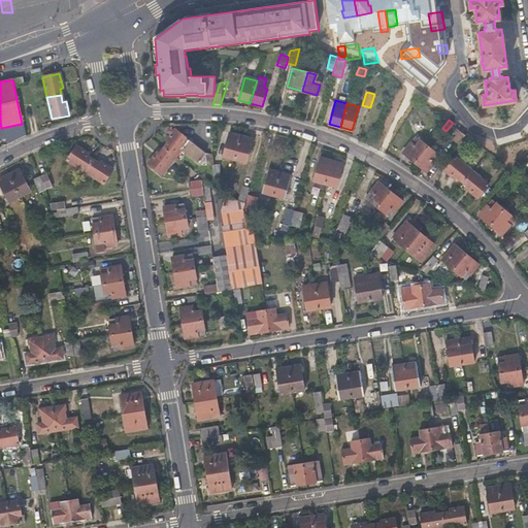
[(449,128),(457,134),(460,129),(453,123),(449,128)]
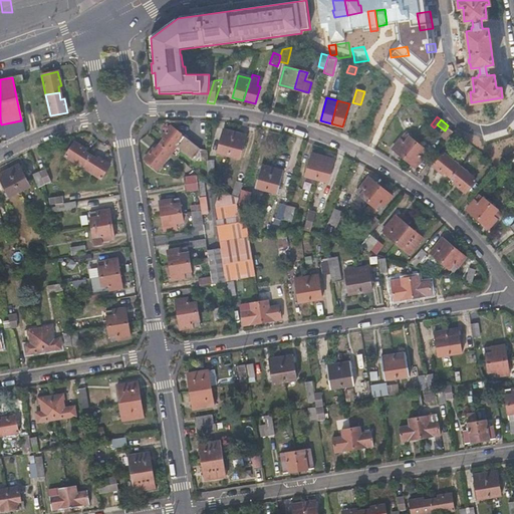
[(442,134),(447,138),(454,130),(448,125),(445,131),(442,134)]
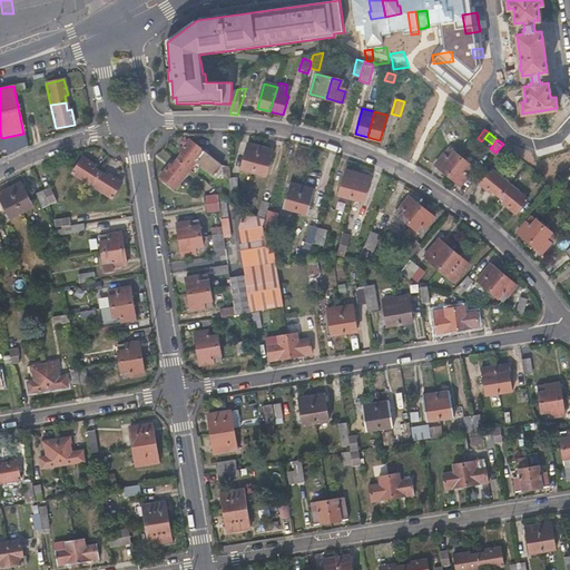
[(176,159),(188,169),(195,160),(202,166),(199,168),(214,179),(216,177),(228,177),(227,165),(219,165),(187,140),(178,151),(180,153),(176,159)]
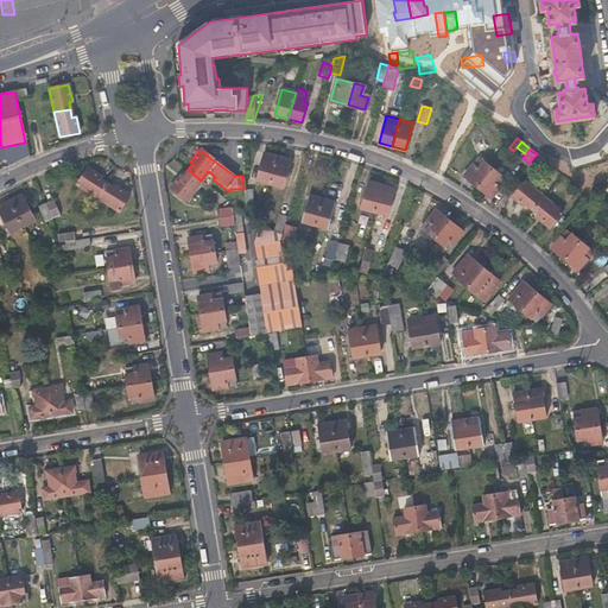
[(270,182),(277,157),(265,153),(257,177),(270,182)]
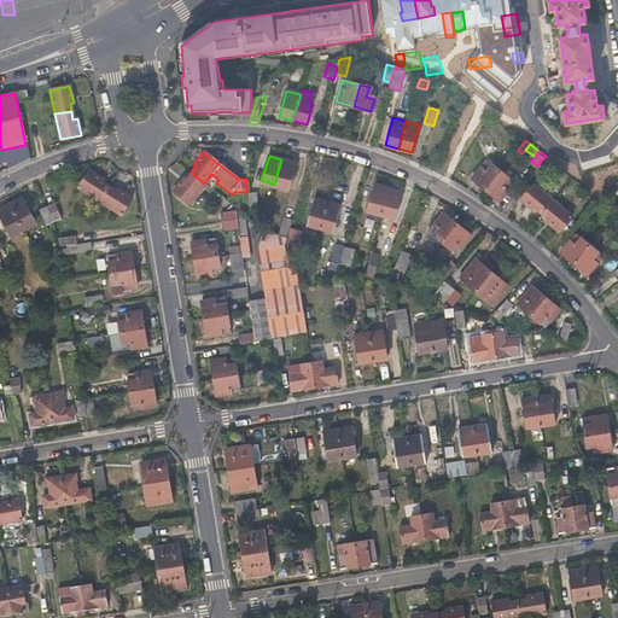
[(481,185),(485,188),(501,169),(488,158),(476,172),(481,185)]
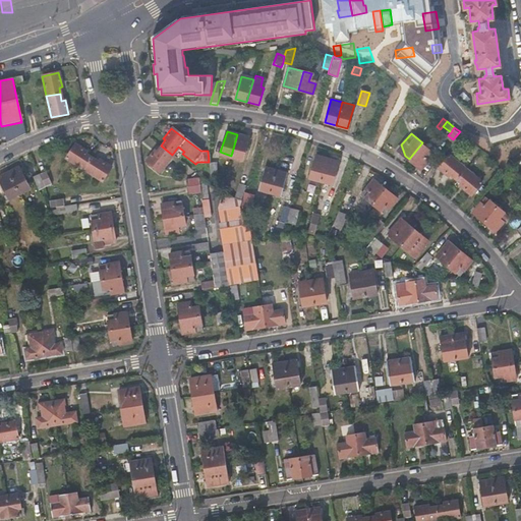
[(237,134),(231,156),(242,160),(247,143),(244,142),(246,137),(237,134)]
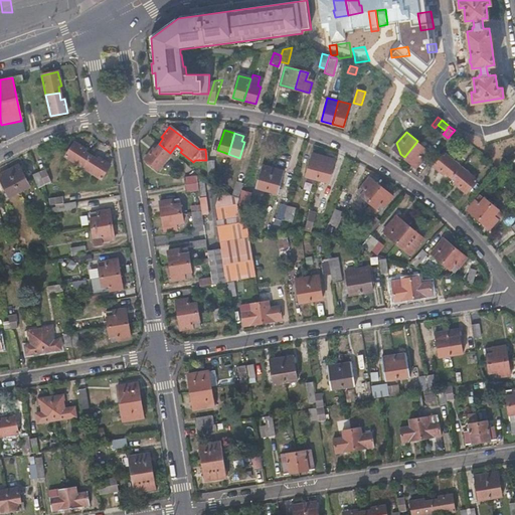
[(417,141),(404,157),(415,166),(423,156),(419,153),(424,147),(417,141)]
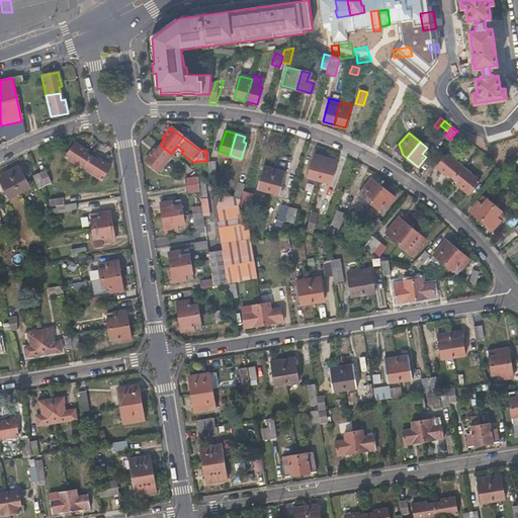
[(85,169),(92,157),(85,153),(87,150),(76,144),(67,158),(85,169)]
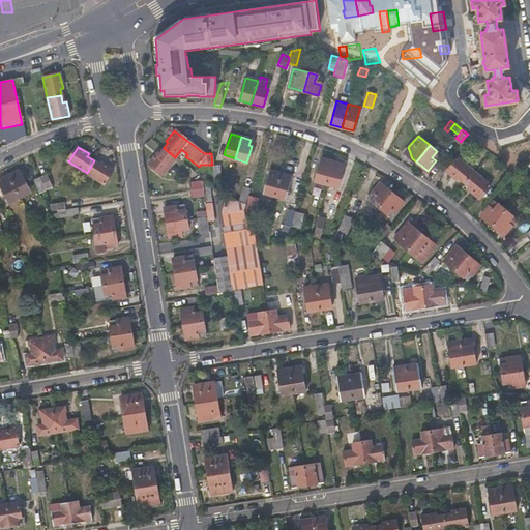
[(149,164),(155,169),(162,174),(175,157),(164,148),(158,154),(156,153),(149,164)]
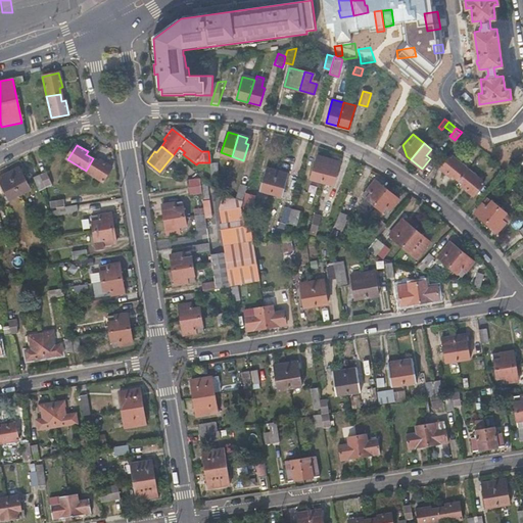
[(426,155),(430,158),(435,153),(431,149),(426,155)]
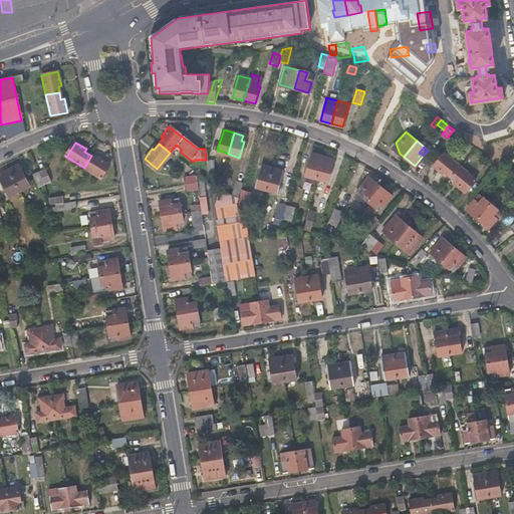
[(445,171),(451,175),(460,165),(444,151),(433,164),(444,173),(445,171)]
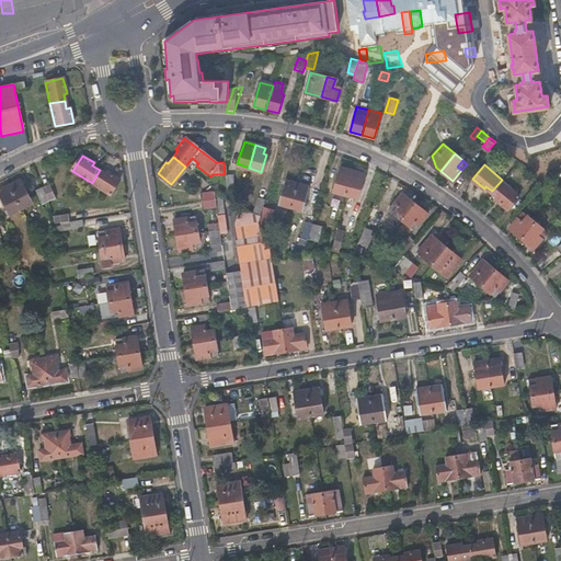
[(107,174),(100,170),(92,183),(111,194),(121,178),(110,172),(107,174)]
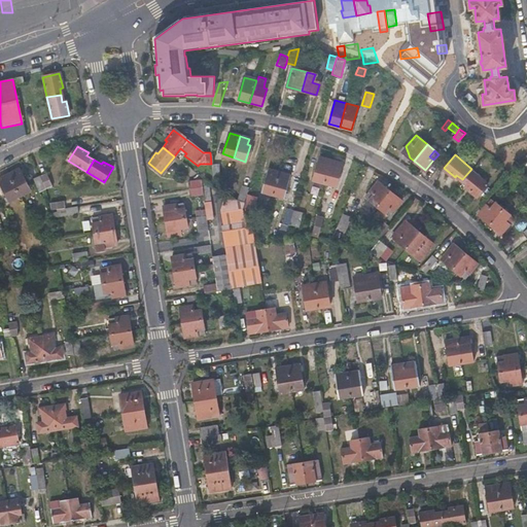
[(318,164),(316,172),(314,179),(325,183),(330,162),(322,160),(321,165),(318,164)]
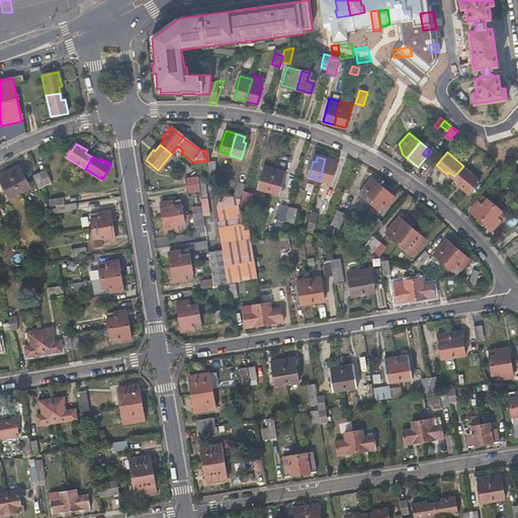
[(325,159),(320,180),(331,183),(337,163),(325,159)]
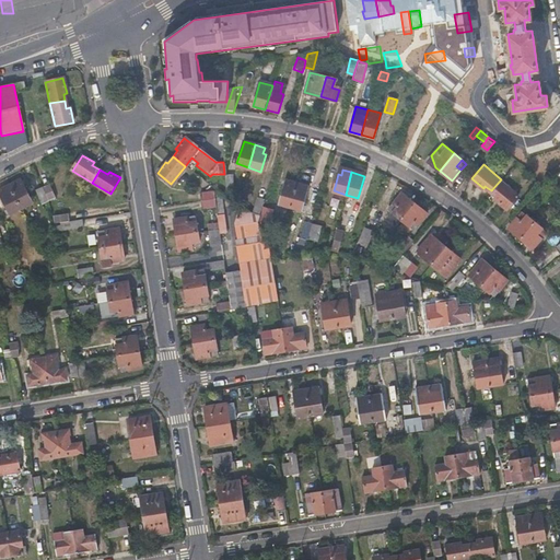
[(10,186),(22,209),(34,202),(22,179),(10,186)]
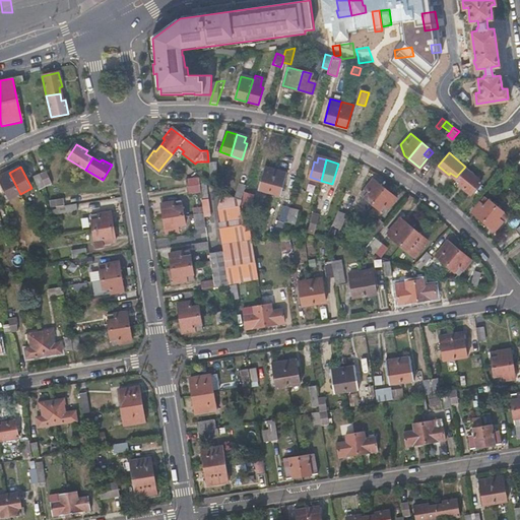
[(276,171),(276,170),(265,167),(258,190),(270,194),(276,171)]
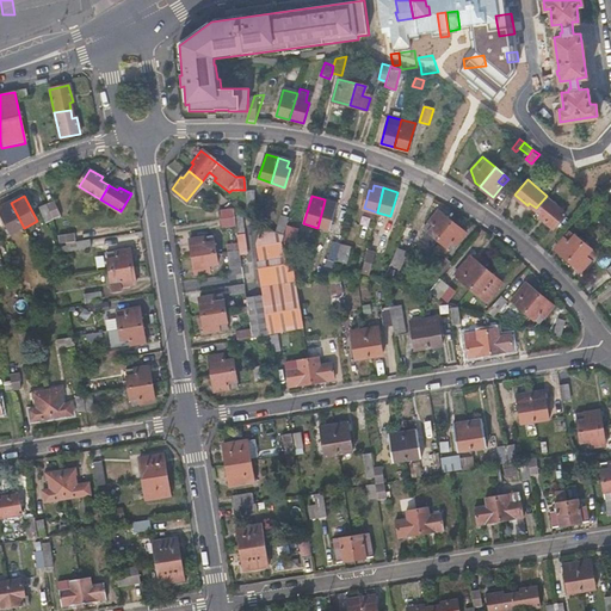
[(547,196),(536,208),(542,214),(541,216),(553,227),(566,211),(547,196)]
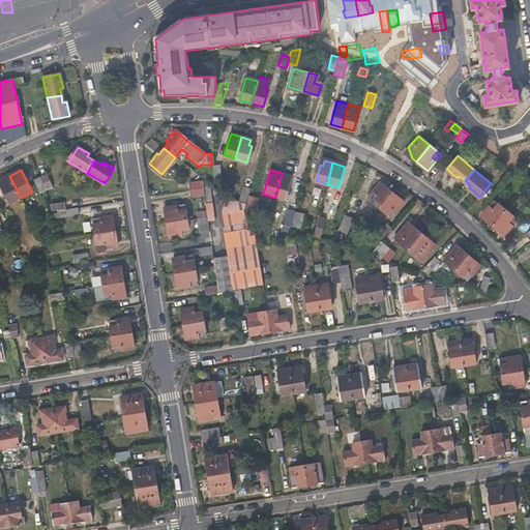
[(282,174),(275,198),(285,201),(293,177),(282,174)]
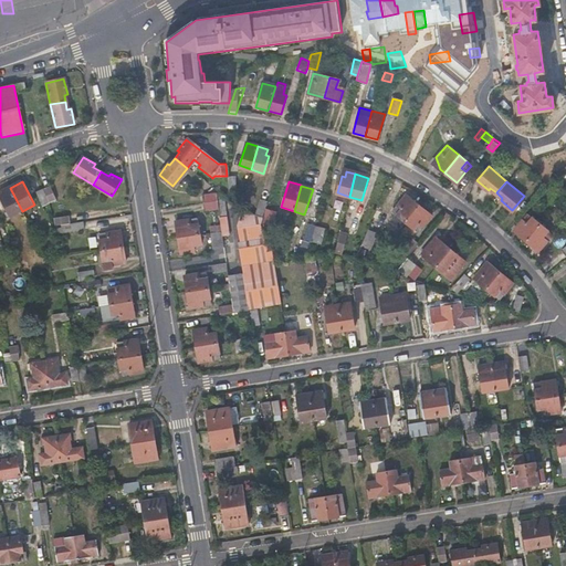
[(0,197),(11,218),(22,211),(10,188),(0,194),(0,197)]
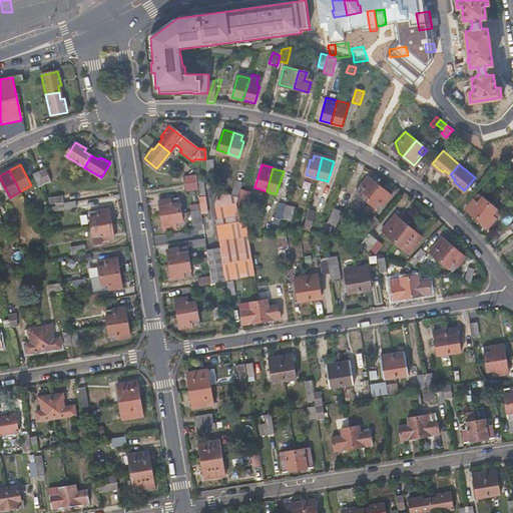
[(45,170),(39,173),(45,186),(51,182),(45,170)]
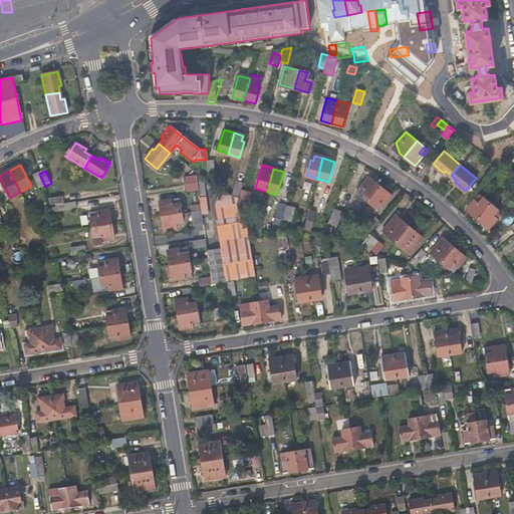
[(39,189),(42,188),(45,187),(39,174),(39,173),(33,176),(39,189)]
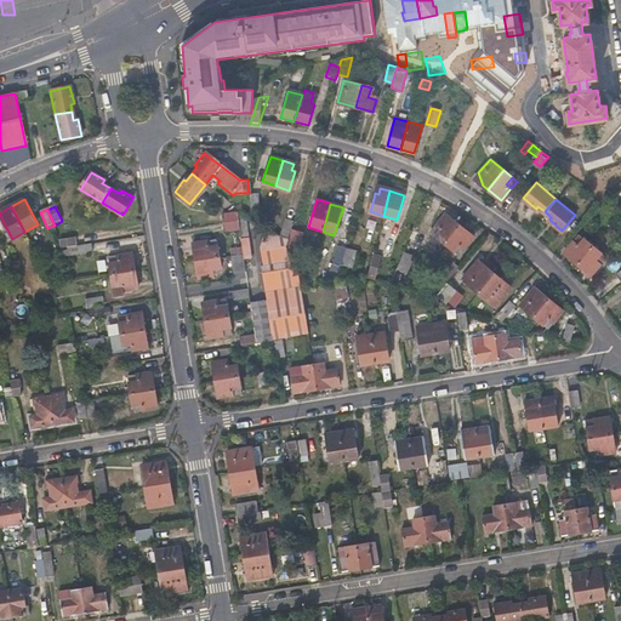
[(222,212),(223,221),(238,218),(237,210),(222,212)]
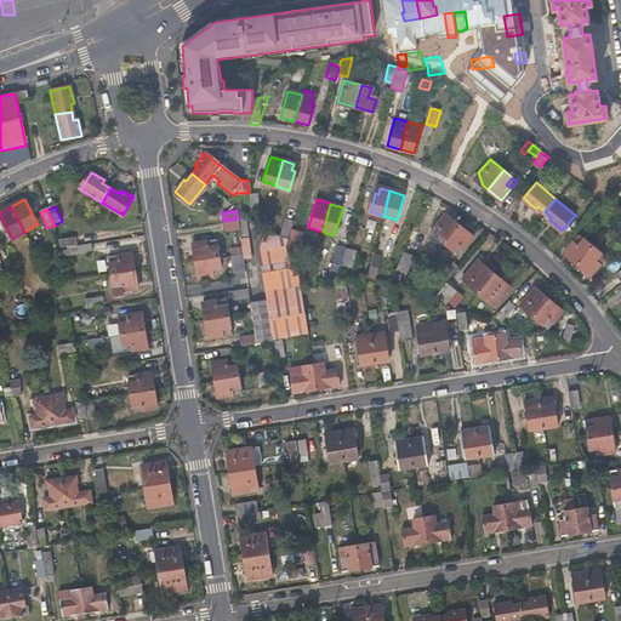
[(443,246),(460,227),(446,215),(429,234),(443,246)]
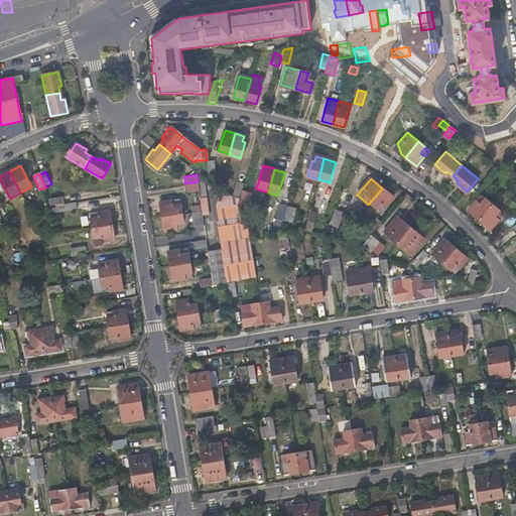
[(198,181),(185,183),(186,191),(200,189),(198,181)]
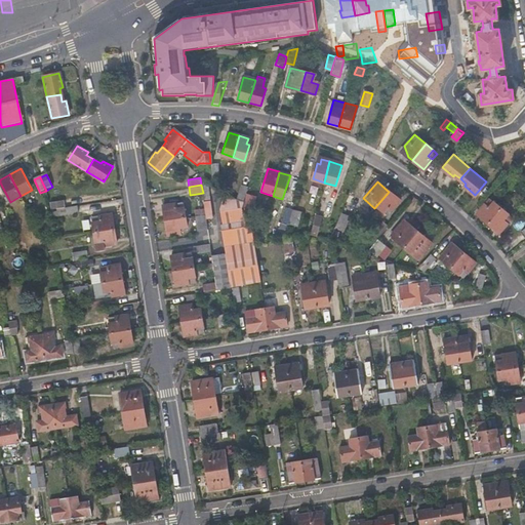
[(234,201),(243,204),(248,189),(248,187),(239,185),(234,201)]
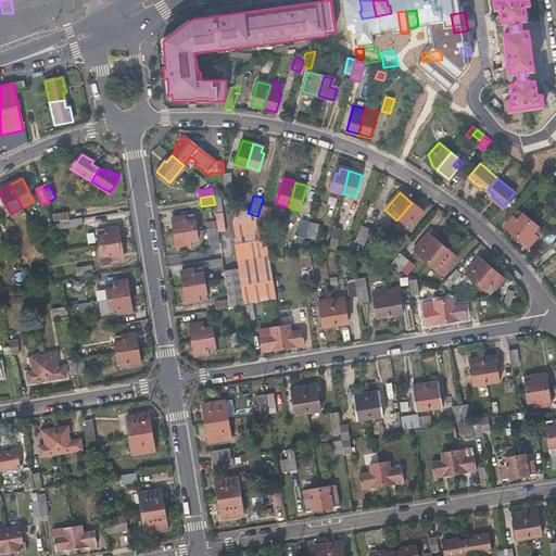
[(263,200),(257,216),(256,220),(261,222),(266,224),(273,202),(263,200)]
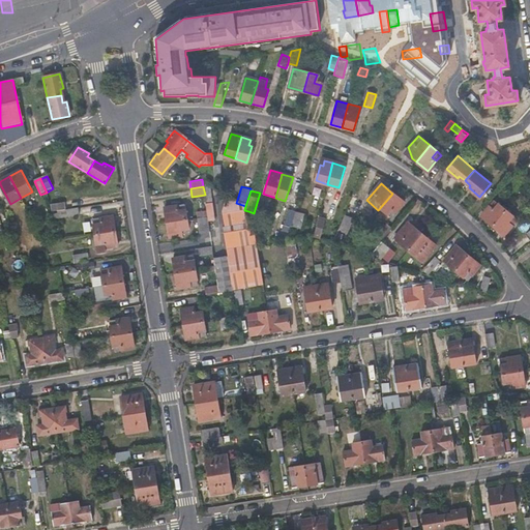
[(390,221),(396,212),(404,204),(392,194),(378,210),(390,221)]
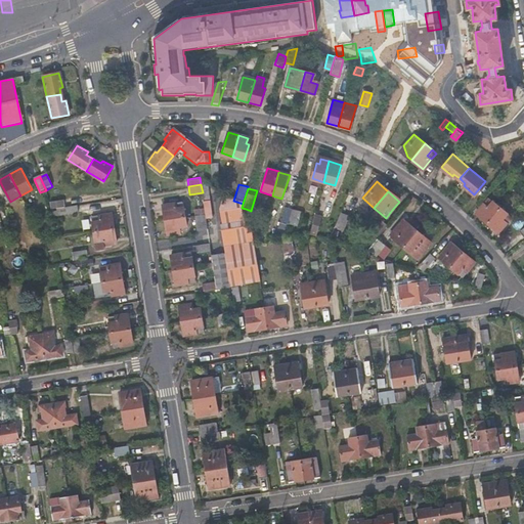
[(230,200),(225,197),(226,204),(218,205),(219,209),(231,206),(230,200)]
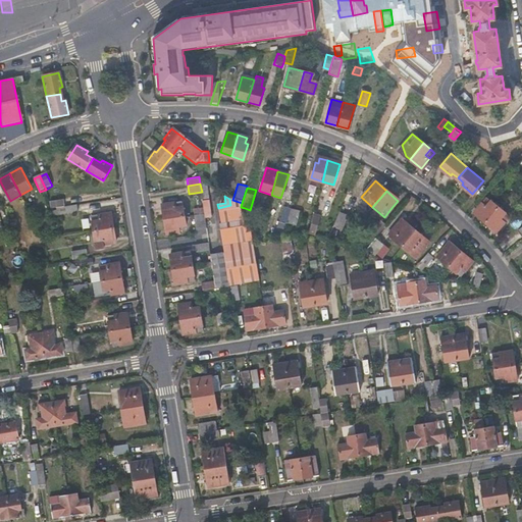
[(473,211),(485,221),(499,205),(486,196),(473,211)]
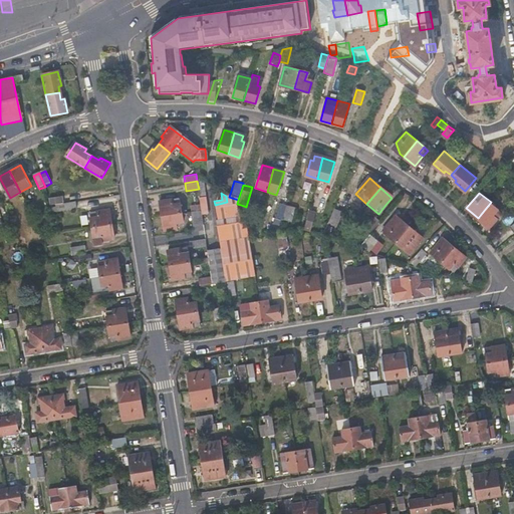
[(54,207),(71,204),(70,196),(50,199),(51,207),(54,207)]
